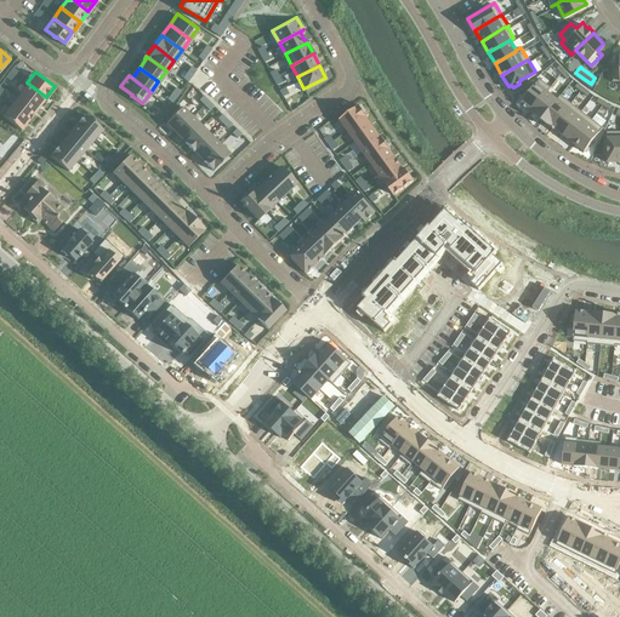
[(539,75),(519,101),(529,109),(546,89),(550,85),(539,75)]
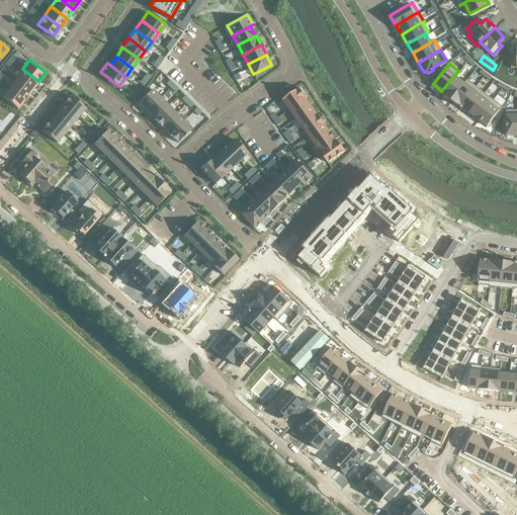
[(38,81),(22,69),(15,77),(30,89),(36,81),(37,82),(38,81)]
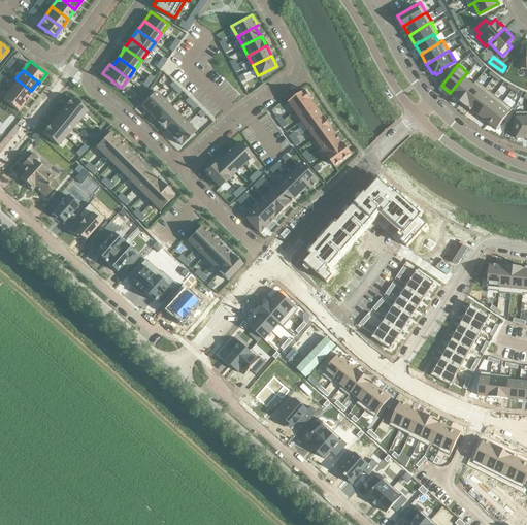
[(464,75),(450,93),(459,100),(472,83),(472,81),(464,75)]
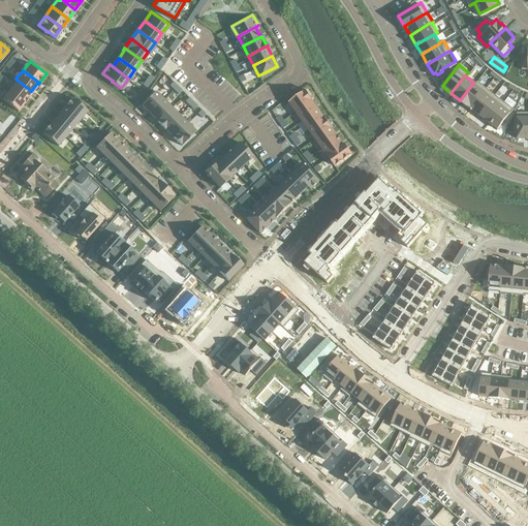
[(31,91),(16,79),(8,88),(24,100),(28,96),(28,95),(31,91)]
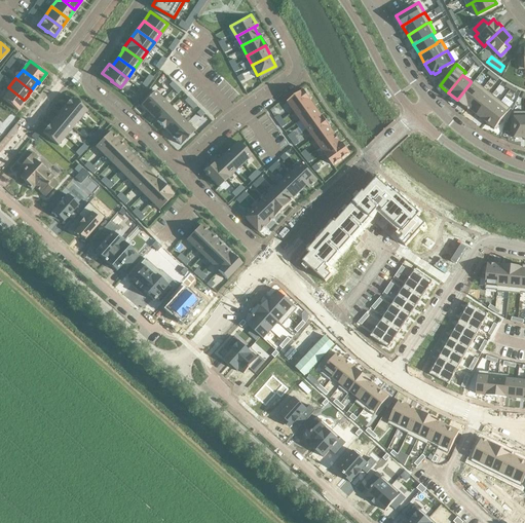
[(471,82),(457,100),(466,107),(480,88),(483,85),(474,78),(471,81),(471,82)]
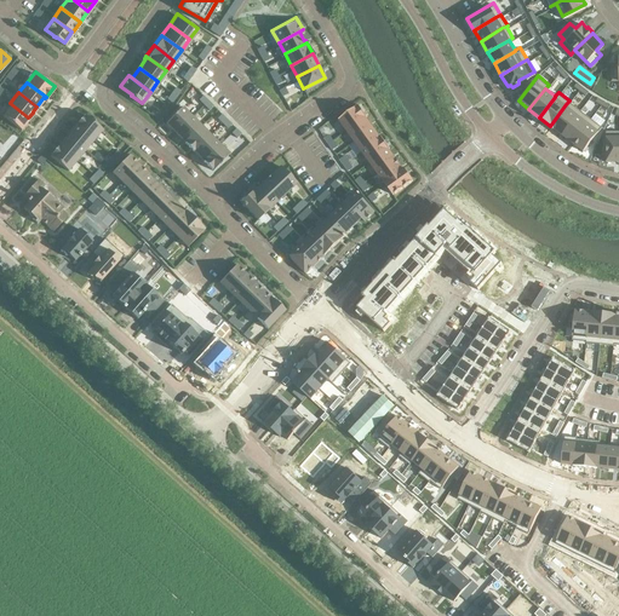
[(566,104),(550,126),(551,127),(552,126),(561,132),(575,113),(579,108),(569,101),(566,104)]
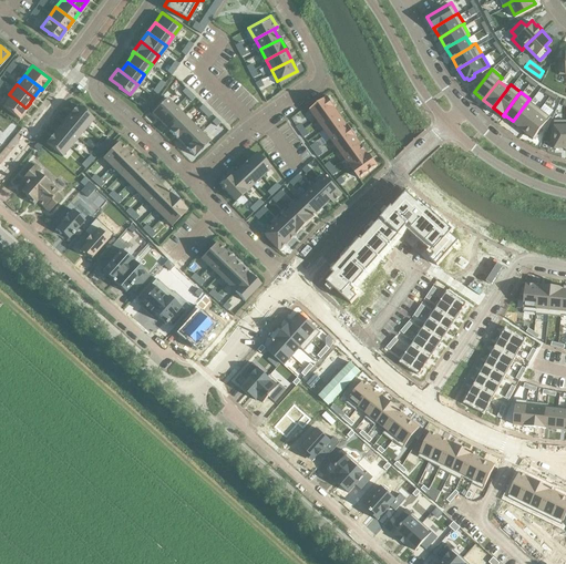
[(316,116),(335,103),(327,93),(308,106),(316,116)]
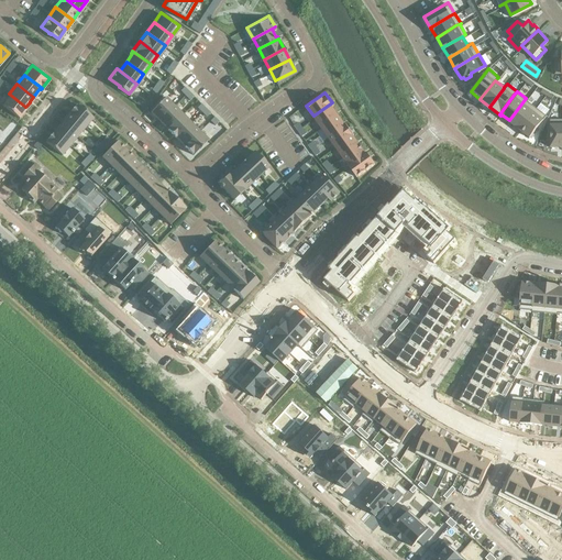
[(25,107),(9,94),(1,103),(18,116),(25,107)]
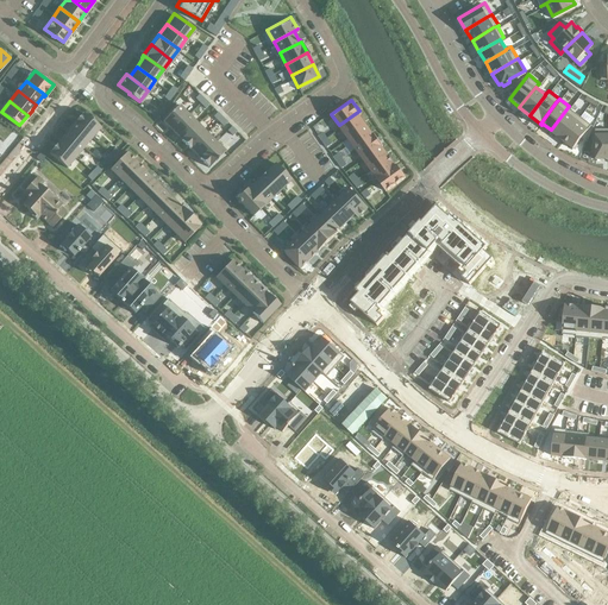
[(171,127),(187,112),(177,102),(170,109),(169,111),(162,118),(171,127)]
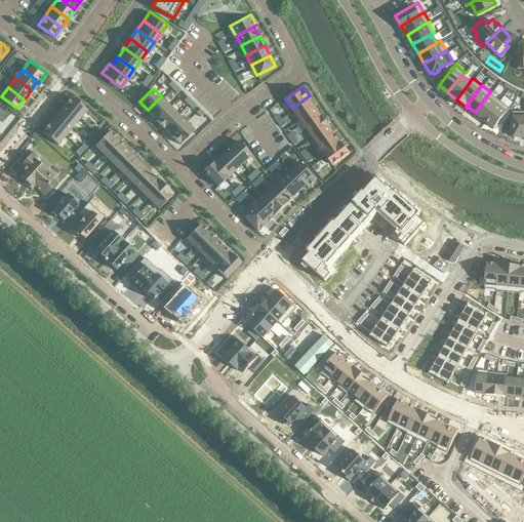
[(487,95),(475,112),(483,119),(496,103),(499,98),(490,91),(487,95)]
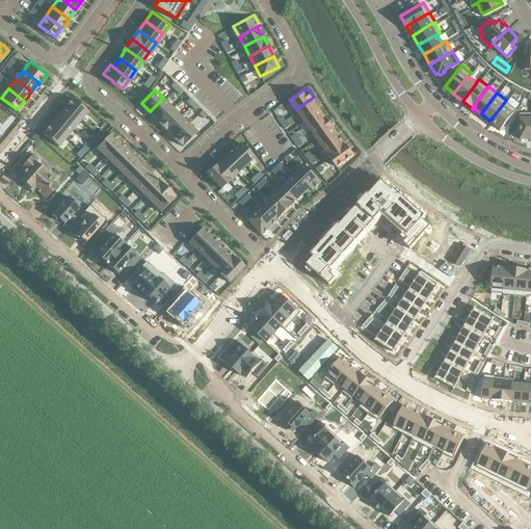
[(86,109),(80,103),(79,102),(78,102),(72,96),(71,97),(63,105),(79,117),(86,109)]
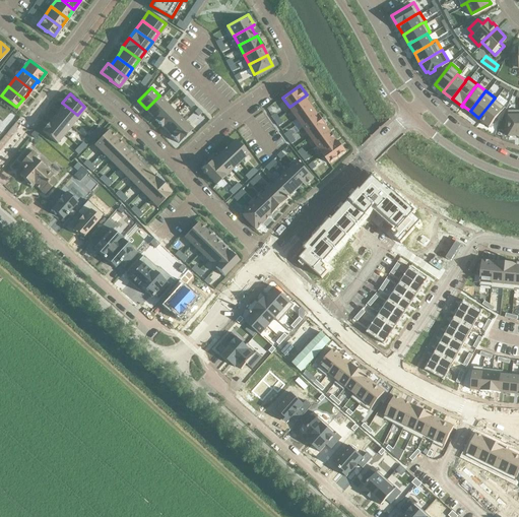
[(312,105),(306,97),(307,95),(307,94),(289,107),(296,116),(312,105)]
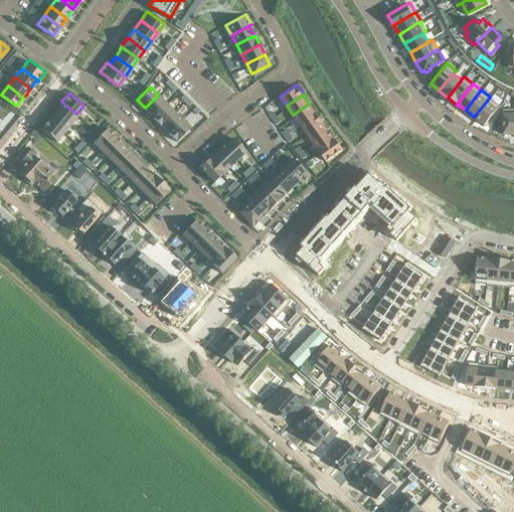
[(152,116),(166,102),(158,95),(145,108),(152,116)]
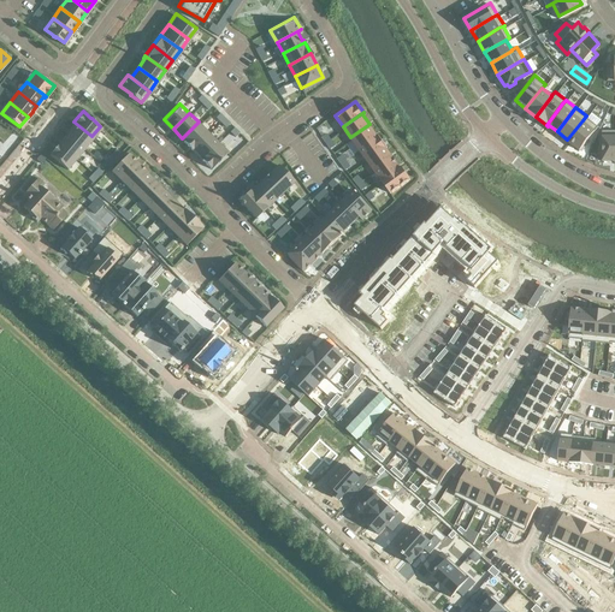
[(583,120),(567,140),(578,148),(597,124),(586,116),(583,120)]
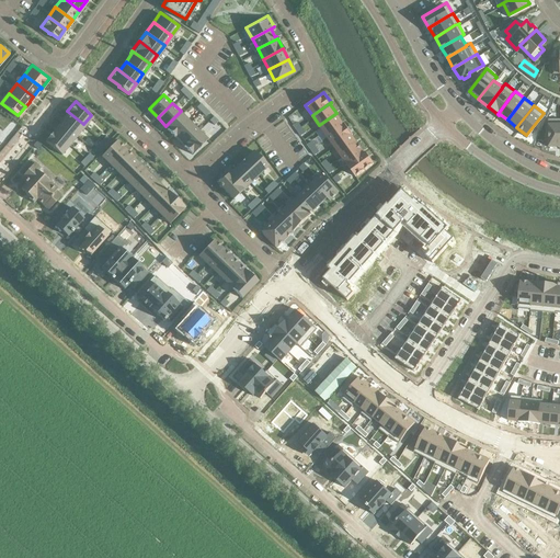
[(83,124),(67,111),(59,120),(76,134),(81,127),(83,124)]
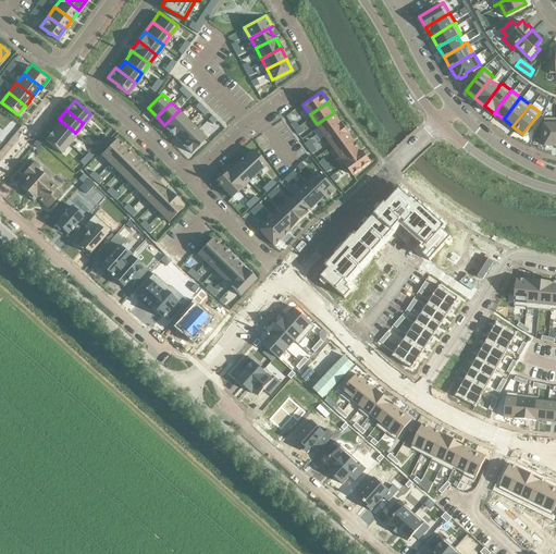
[(173,134),(188,119),(180,110),(164,125),(165,125),(165,126),(173,134)]
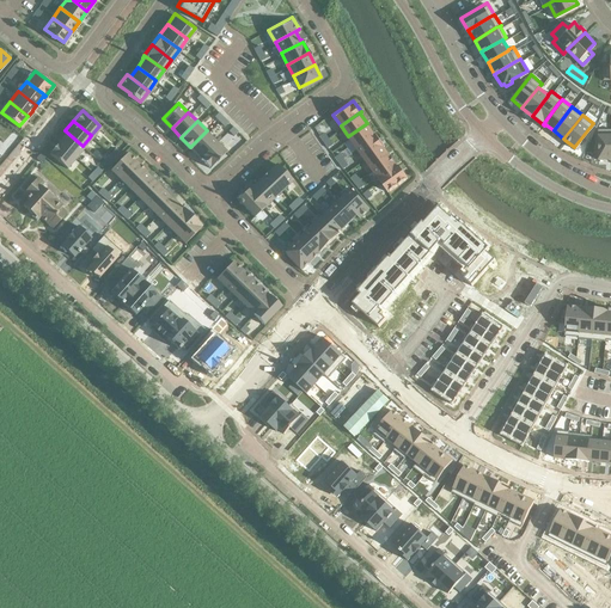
[(374,133),(367,123),(348,136),(356,147),(376,133),(374,133)]
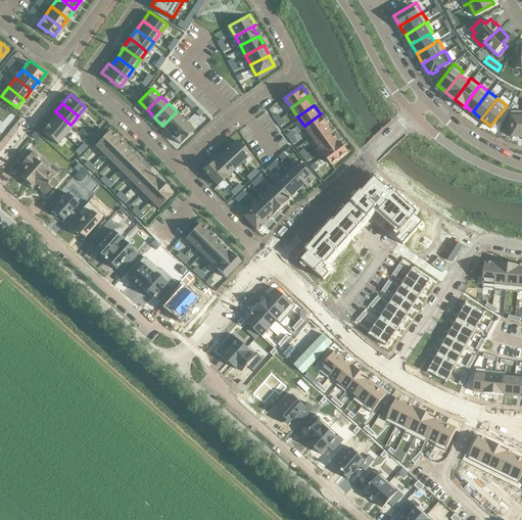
[(510,123),(508,125),(508,131),(510,132),(510,134),(521,134),(521,113),(521,108),(510,108),(510,123)]
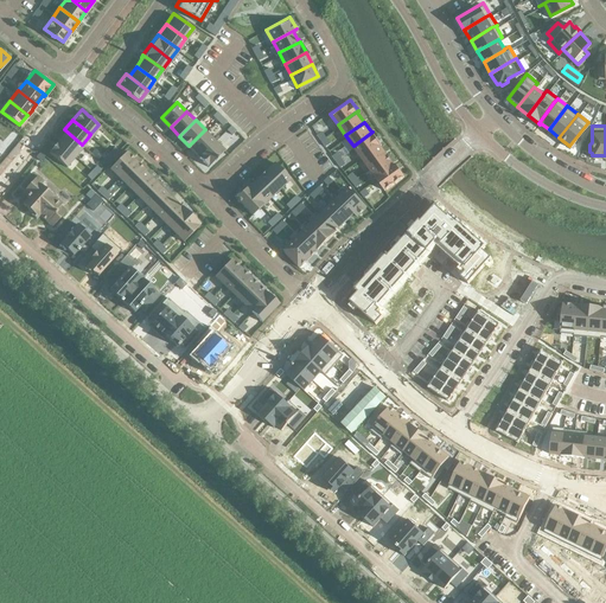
[(82,145),(64,129),(57,140),(74,154),(82,145)]
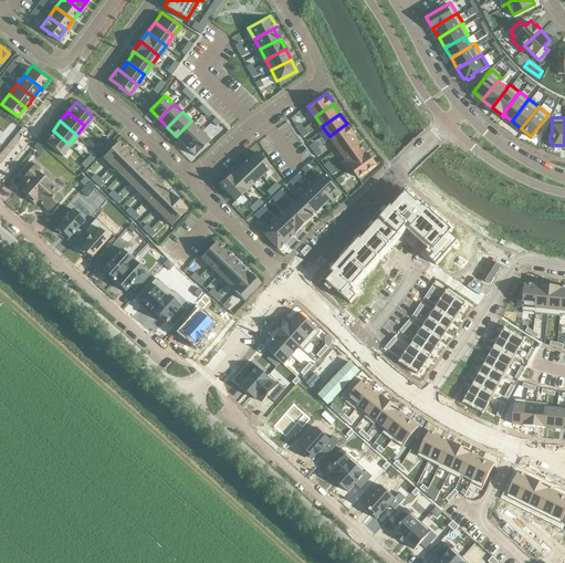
[(185,145),(199,129),(191,121),(176,136),(185,145)]
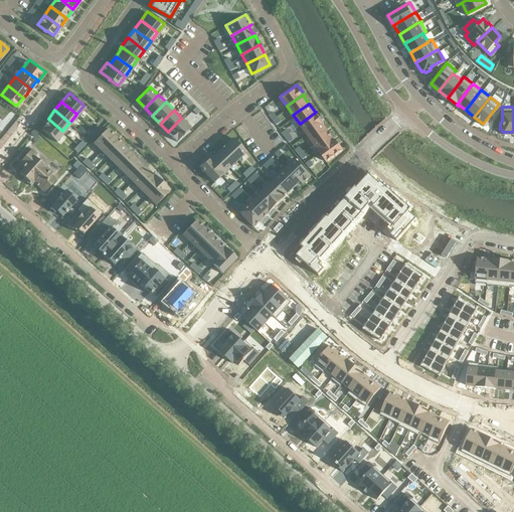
[(322,121),(316,112),(300,124),(306,133),(322,121)]
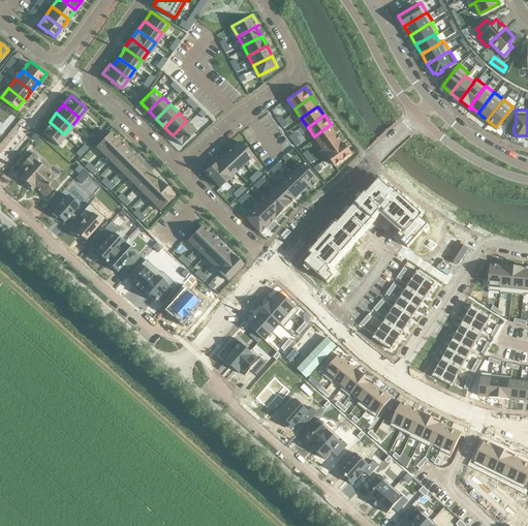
[(188,135),(194,129),(186,121),(173,135),(181,143),(187,136),(187,137),(188,135)]
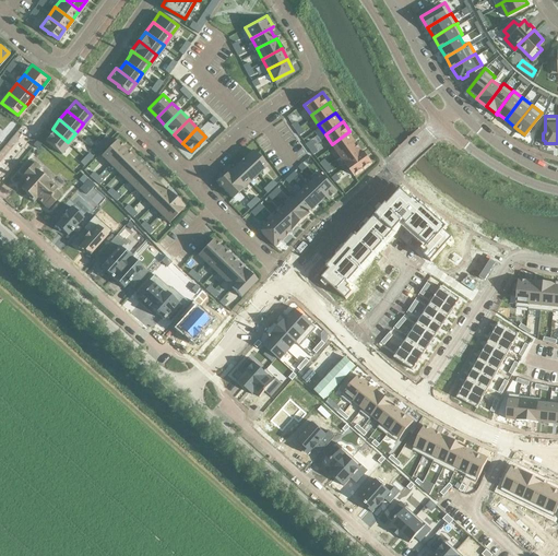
[(68,142),(52,129),(51,129),(45,138),(44,138),(51,144),(50,144),(52,146),(52,145),(60,152),(68,142)]
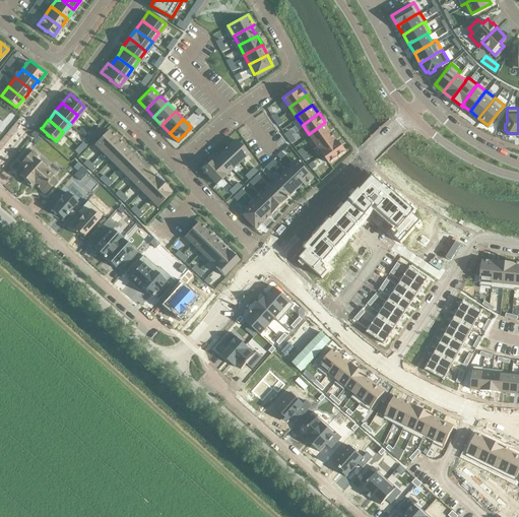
[(331,131),(325,123),(326,122),(325,122),(309,134),(315,142),(331,131)]
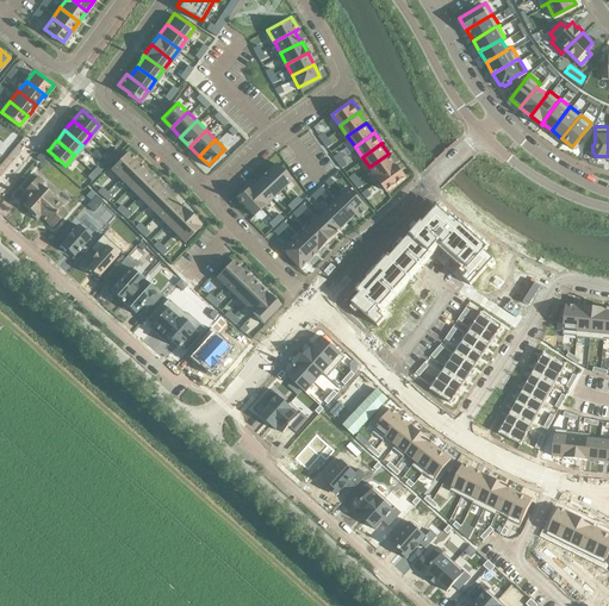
[(136,158),(126,149),(109,167),(118,176),(136,158)]
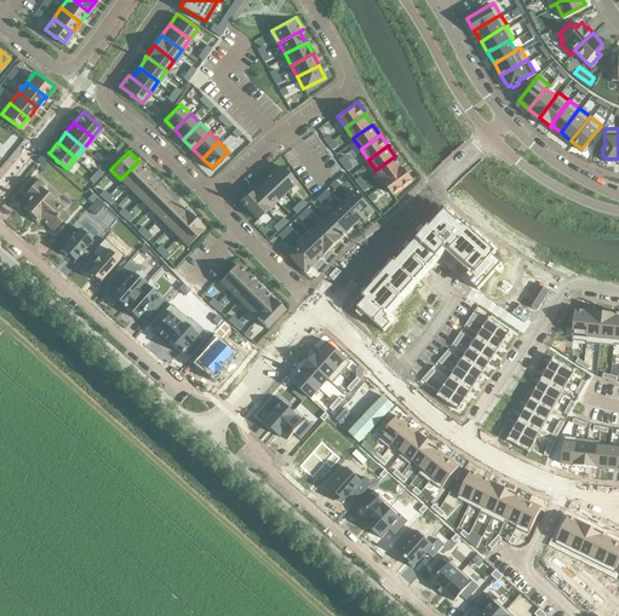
[(402,166),(399,162),(399,161),(395,156),(376,170),(383,180),(402,166)]
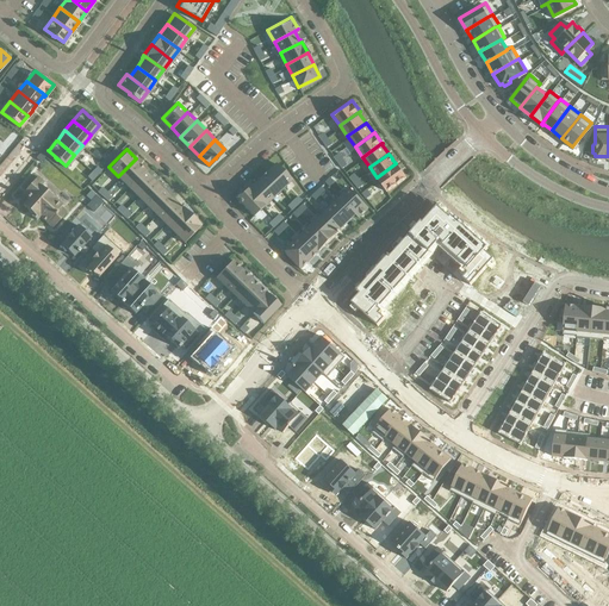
[(144,168),(136,158),(118,176),(128,186),(144,168)]
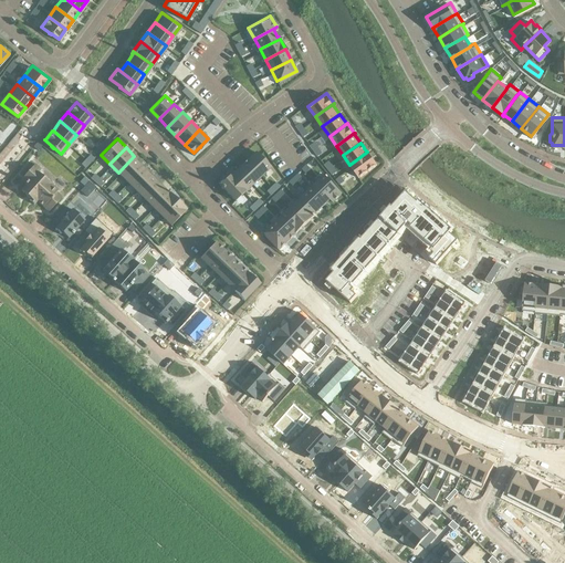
[(269,165),(254,149),(246,157),(260,174),(269,165)]
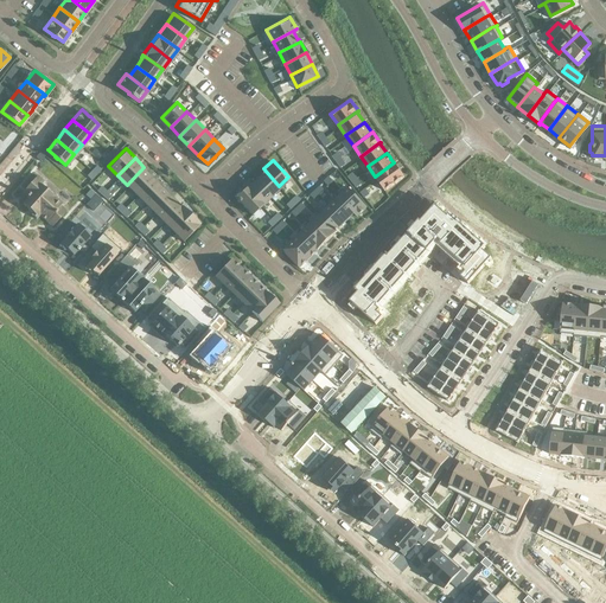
[(403,174),(395,162),(394,164),(394,162),(375,177),(383,187),(386,186),(386,187),(393,181),(394,180),(402,175),(401,175),(403,174)]
